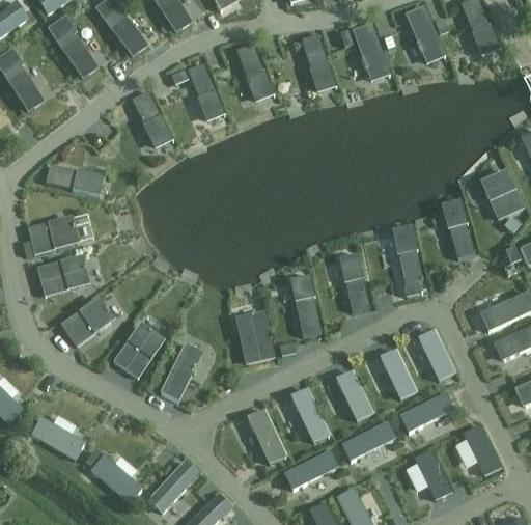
[(0,0),(0,40),(20,31),(2,0),(0,0)]
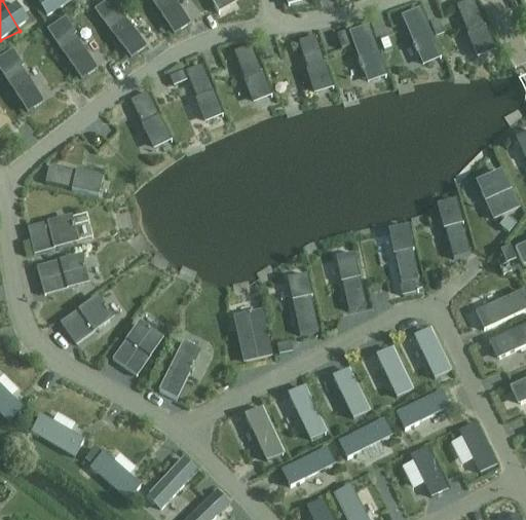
[(40,0),(47,11),(65,0),(40,0)]
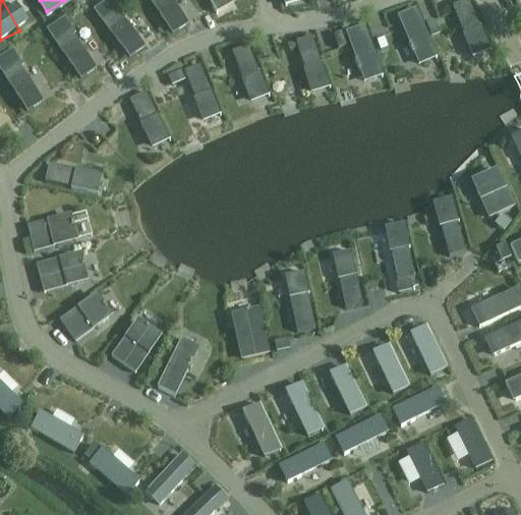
[(103,0),(94,7),(128,53),(143,42),(120,9),(122,8),(116,0),(103,0)]
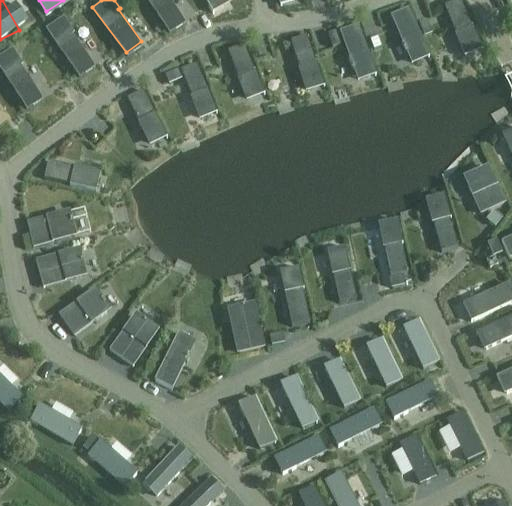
[(149,0),(169,29),(184,18),(172,0),(149,0)]
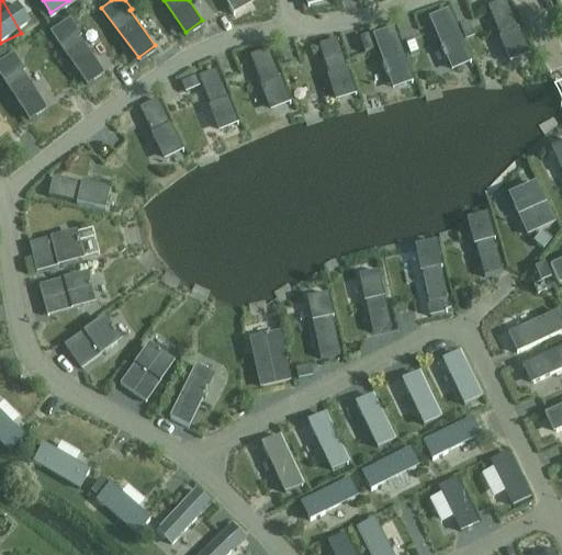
[(226,0),(232,9),(246,0),(226,0)]
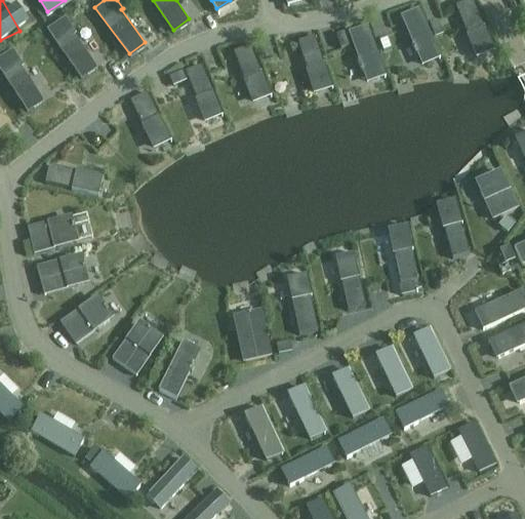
[(482,22),(473,0),(459,0),(455,2),(467,30),(468,29),(476,48),(492,41),(483,22),(482,22)]
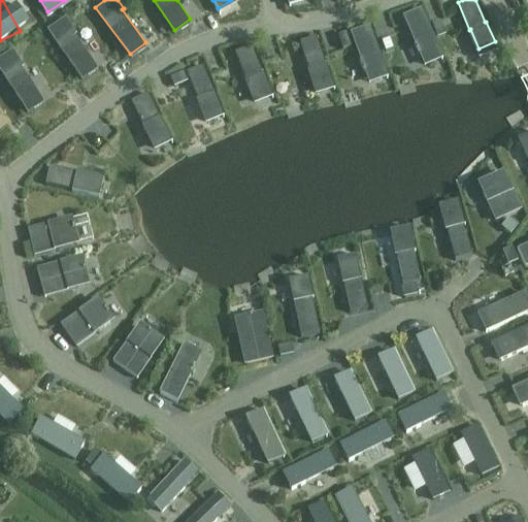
[(509,0),(514,11),(527,6),(524,0),(509,0)]
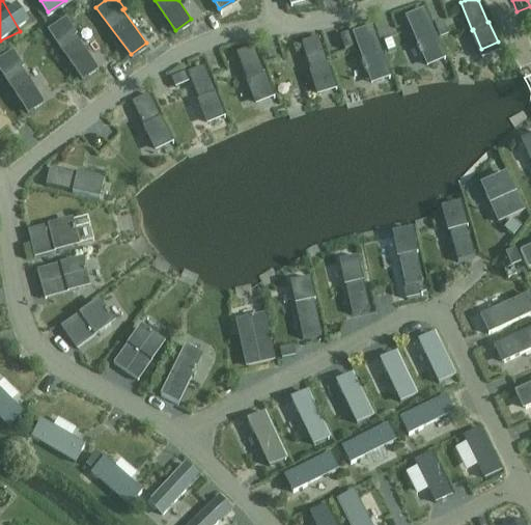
[(423,4),(406,12),(417,40),(416,40),(420,50),(422,49),(426,60),(444,53),(423,4)]
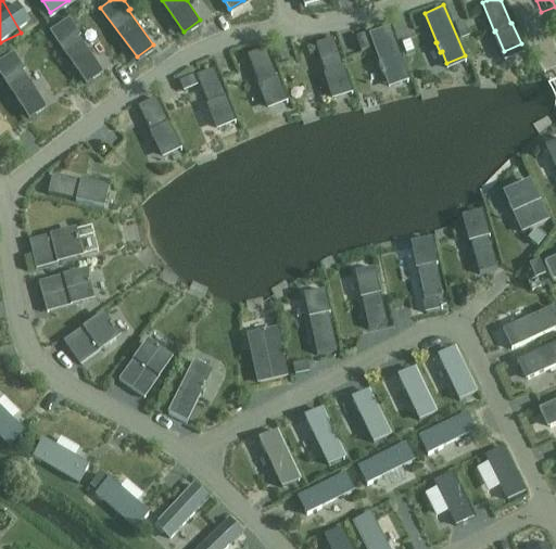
[(70,15),(50,28),(85,79),(102,67),(78,33),(80,32),(70,15)]
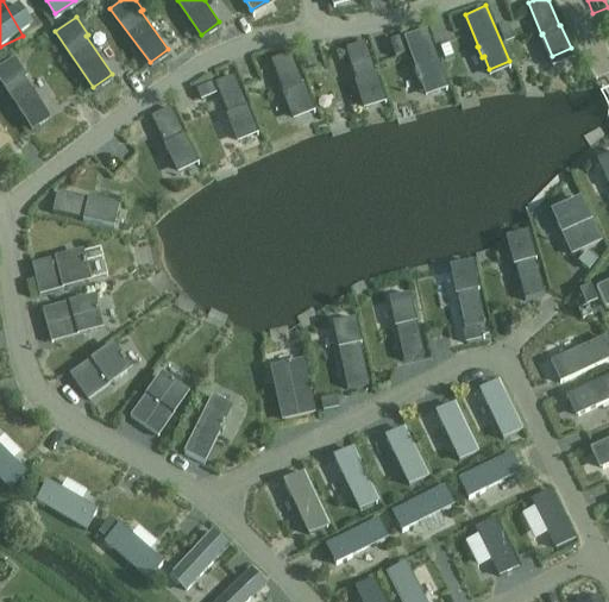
[(514,35),(507,20),(498,24),(504,38),(514,35)]
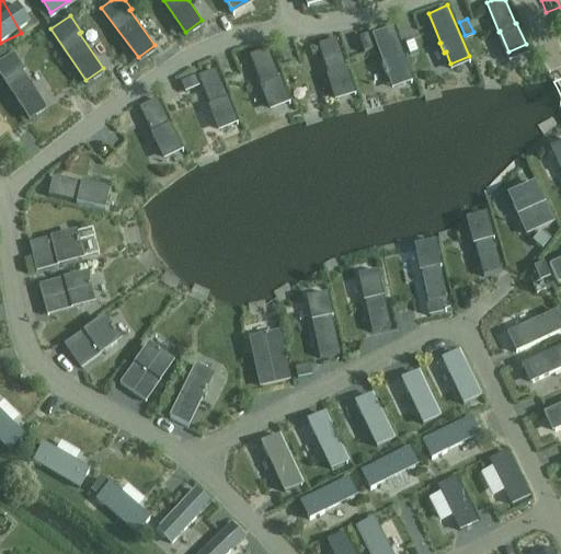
[(392,23),(373,30),(384,59),(381,59),(386,71),(388,70),(392,82),(412,74),(392,23)]
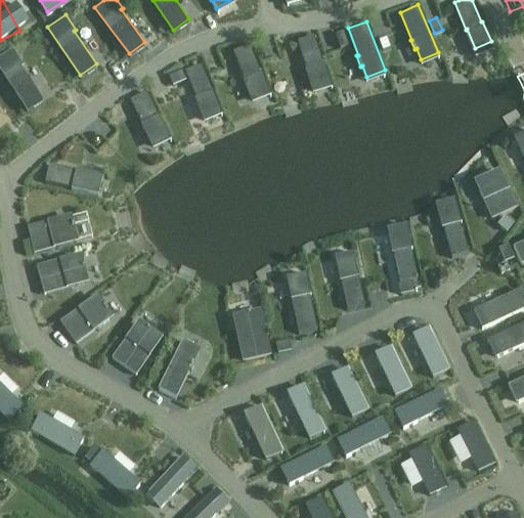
[(348,41),(344,29),(336,32),(340,44),(348,41)]
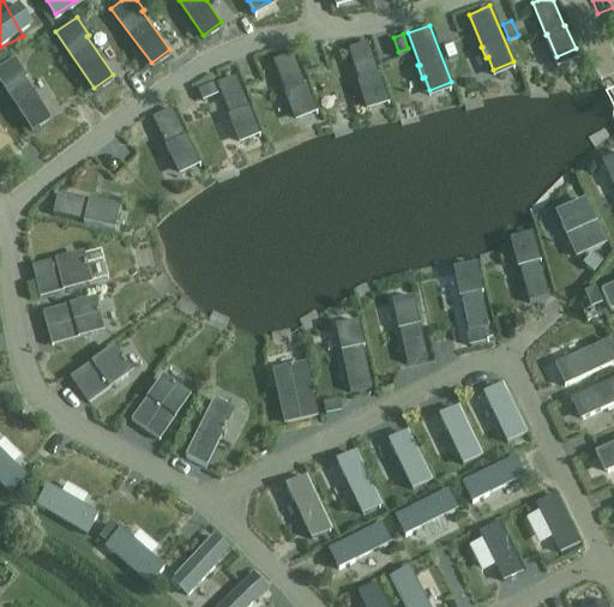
[(377,71),(367,38),(348,44),(359,78),(360,78),(367,101),(386,95),(379,71),(377,71)]
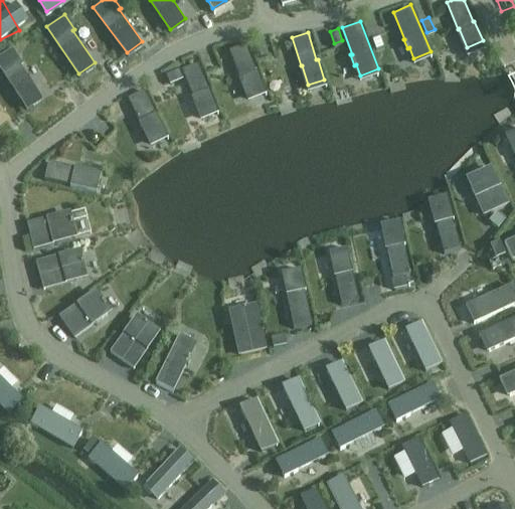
[(222,37),(202,44),(206,54),(226,47),(222,37)]
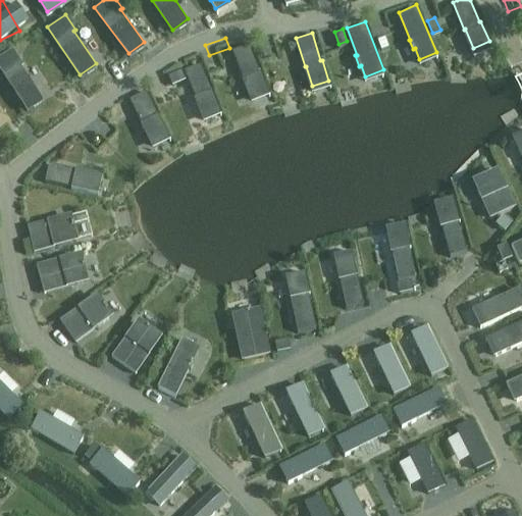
[(258,68),(248,41),(231,48),(243,75),(244,75),(252,95),(267,88),(259,68),(258,68)]
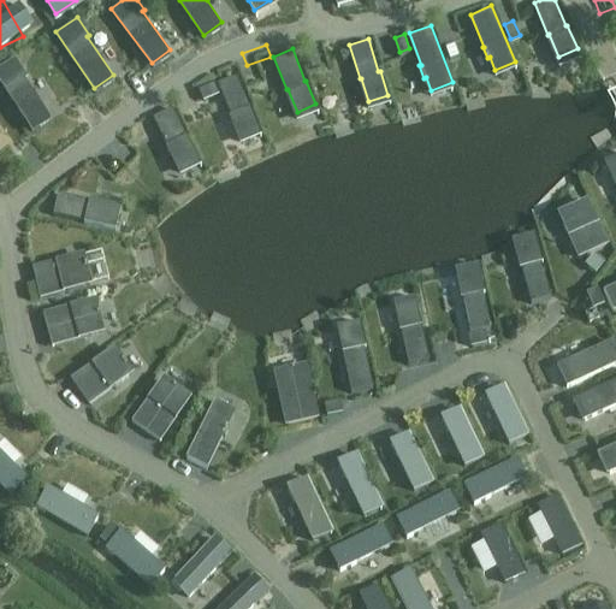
[(16,55),(0,65),(0,77),(31,126),(51,114),(25,75),(27,72),(16,55)]
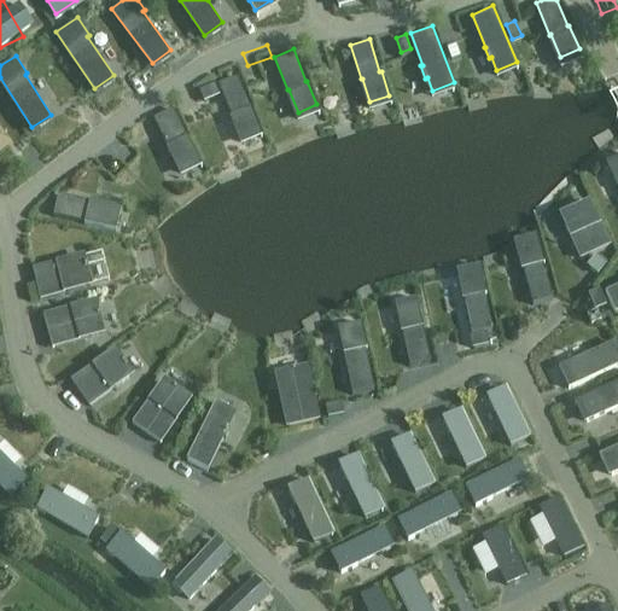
[(249,105),(235,74),(217,81),(231,114),(232,112),(242,137),(260,128),(250,105),(249,105)]
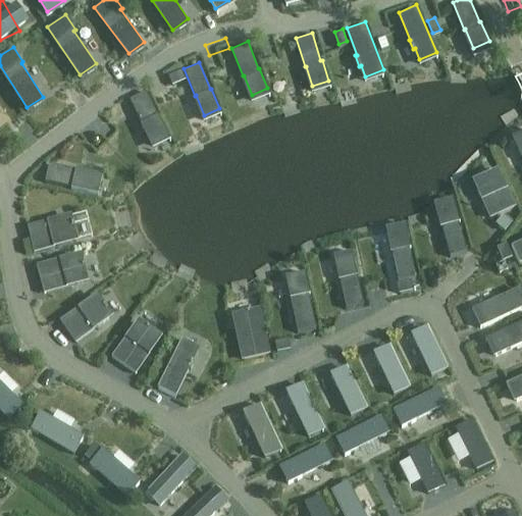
[(185,75),(180,66),(167,71),(171,81),(185,75)]
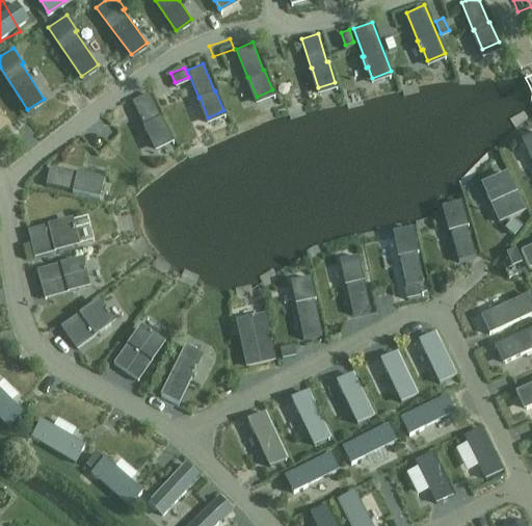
[(51,99),(71,93),(64,73),(45,80),(51,99)]
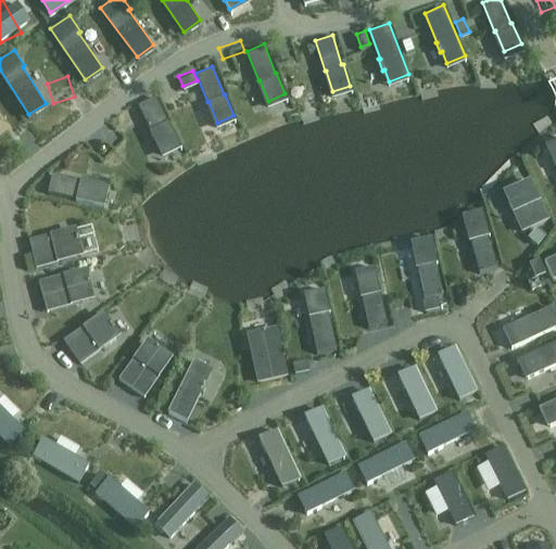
[(167,119),(154,93),(137,102),(152,132),(153,131),(163,150),(179,141),(168,119),(167,119)]
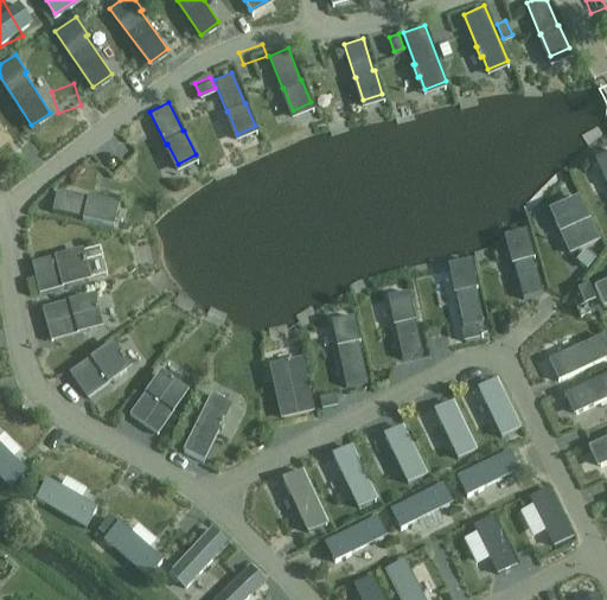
[(78,112),(82,128),(97,125),(94,108),(78,112)]
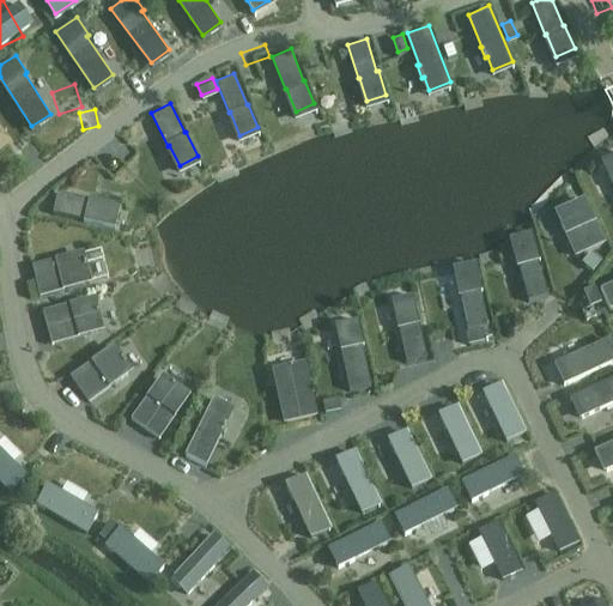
[(56,188),(52,208),(83,216),(83,217),(109,224),(114,204),(92,199),(92,197),(56,188)]
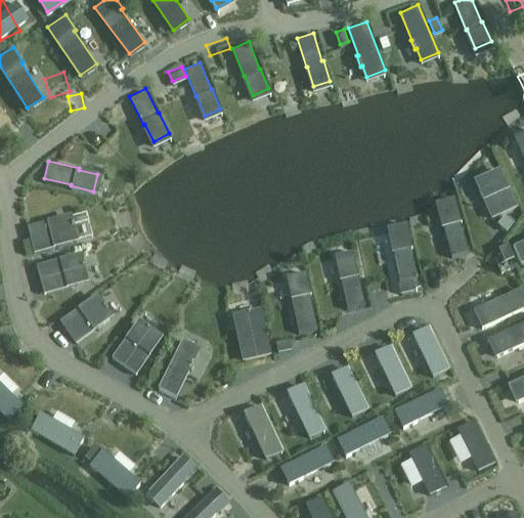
[(499,167),(475,178),(491,215),(516,204),(499,167)]
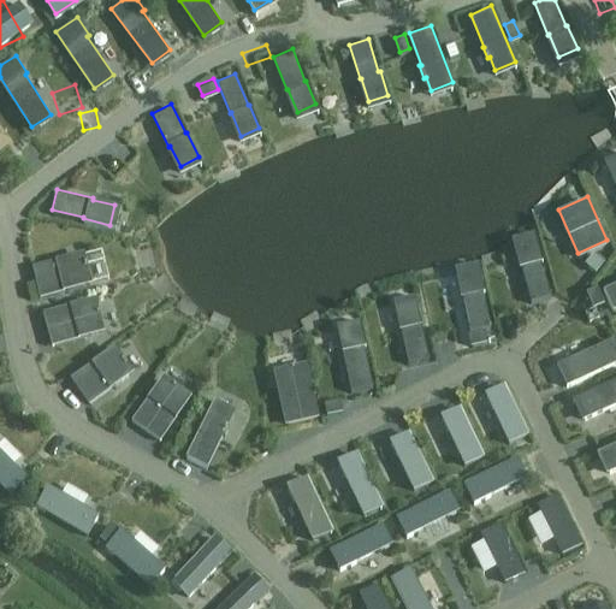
[(520,264),(529,299),(551,293),(540,259),(543,258),(534,230),(514,236),(521,262),(520,264)]
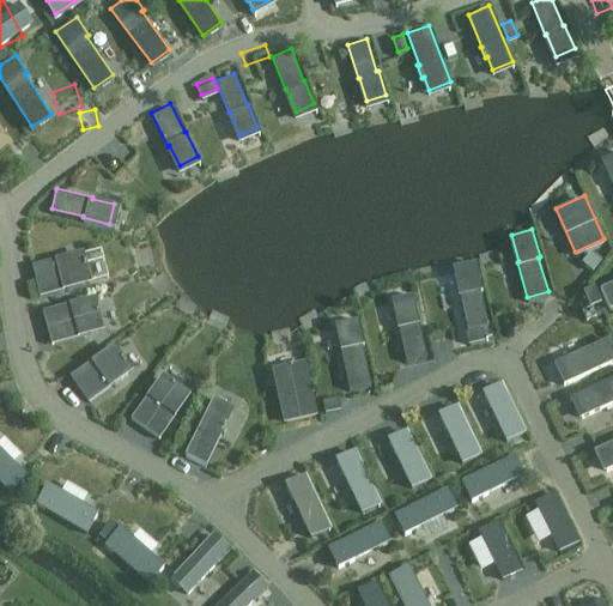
[(84,247),(31,260),(40,292),(92,279),(84,247)]
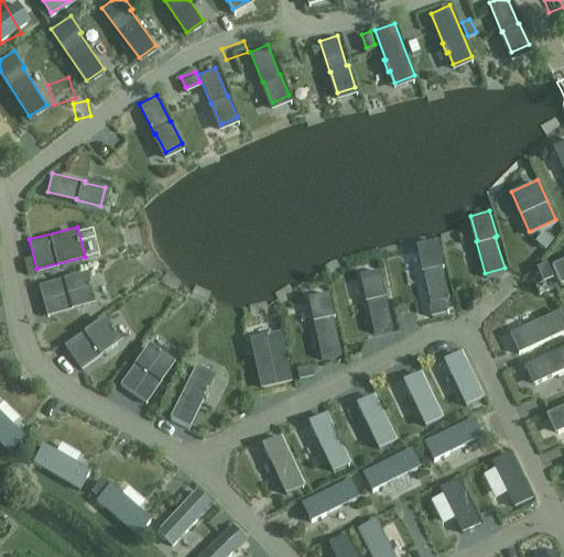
[(422,268),(429,301),(448,297),(442,264),(443,264),(437,239),(418,243),(423,268),(422,268)]
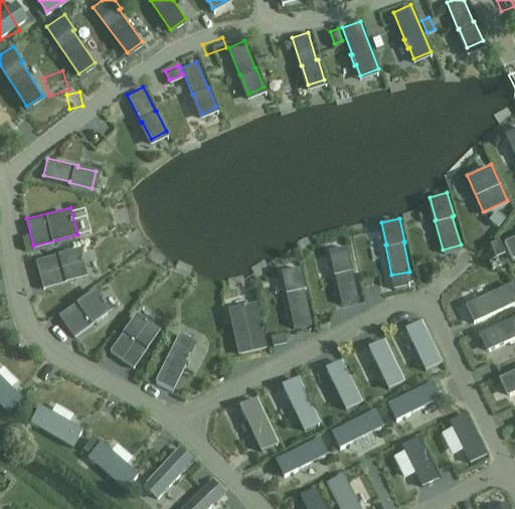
[(514,235),(505,240),(512,257),(514,255),(514,235)]
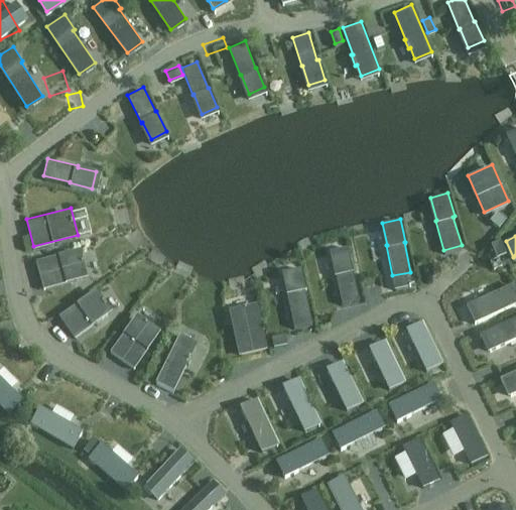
[(506,250),(500,238),(491,242),(497,254),(506,250)]
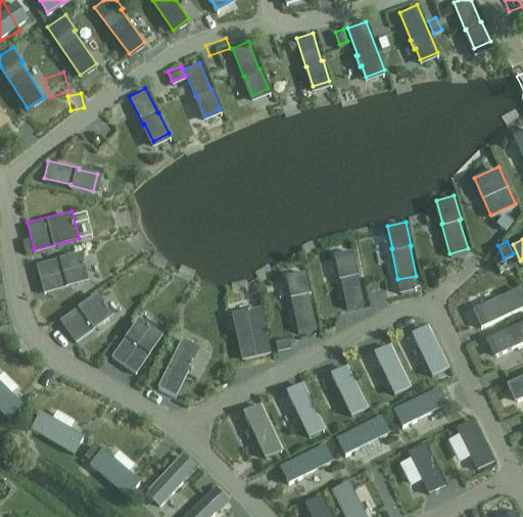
[(81,249),(36,262),(44,290),(89,278),(81,249)]
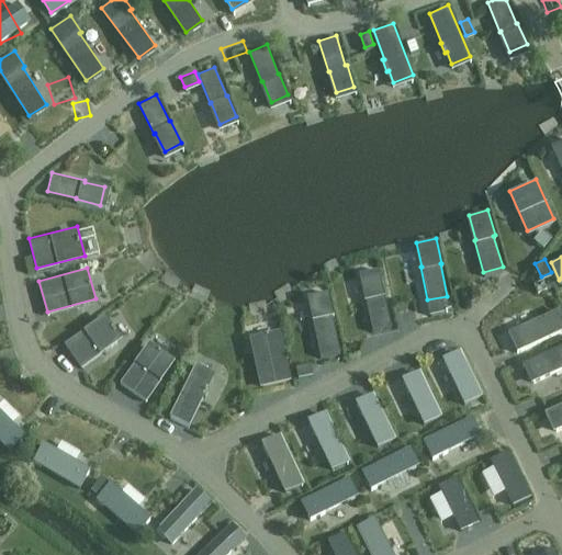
[(372,328),(391,324),(379,270),(360,274),(372,328)]
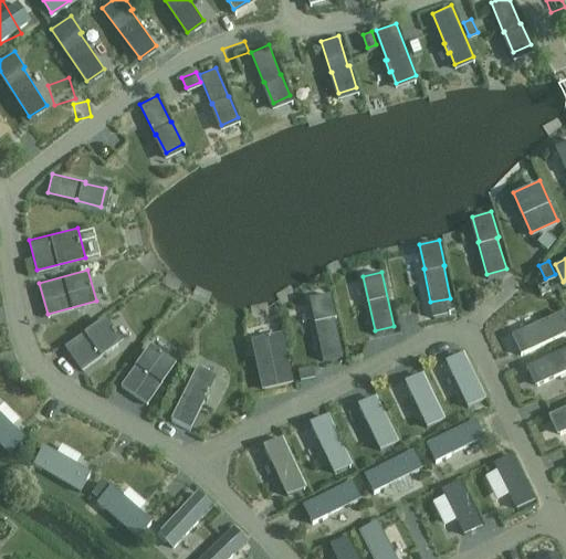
[(300,285),(269,308),(280,323),(310,299),(300,285)]
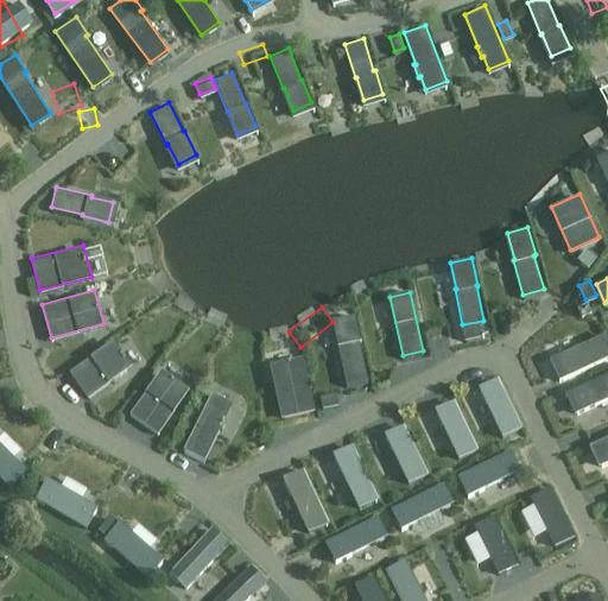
[(339,343),(347,383),(367,378),(360,339),(355,315),(334,320),(339,343)]
